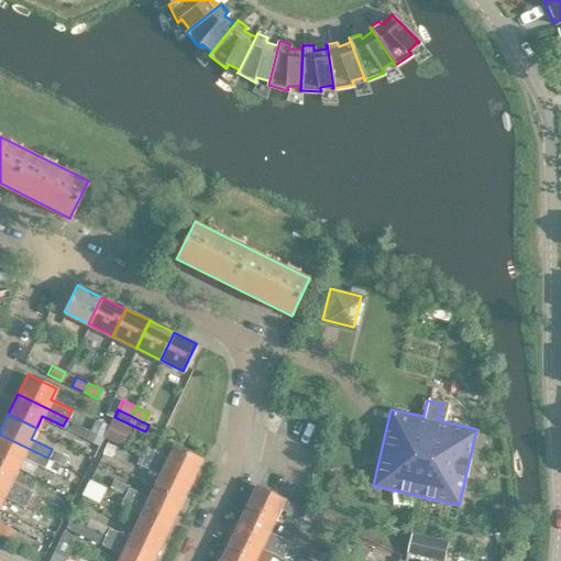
[(120,444),(124,446),(133,426),(114,417),(112,416),(102,436),(120,444)]
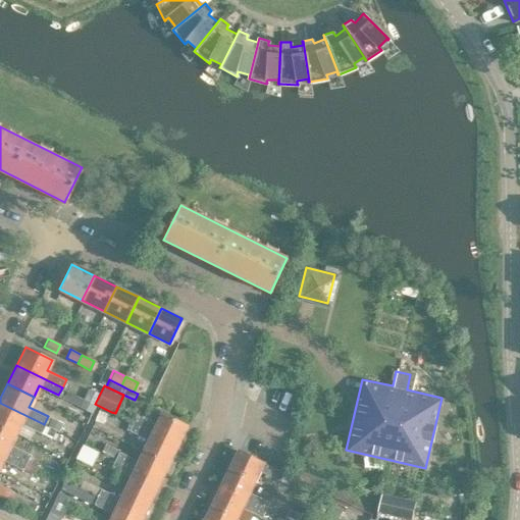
[(87,387),(82,397),(83,398),(94,403),(94,404),(99,393),(87,387)]
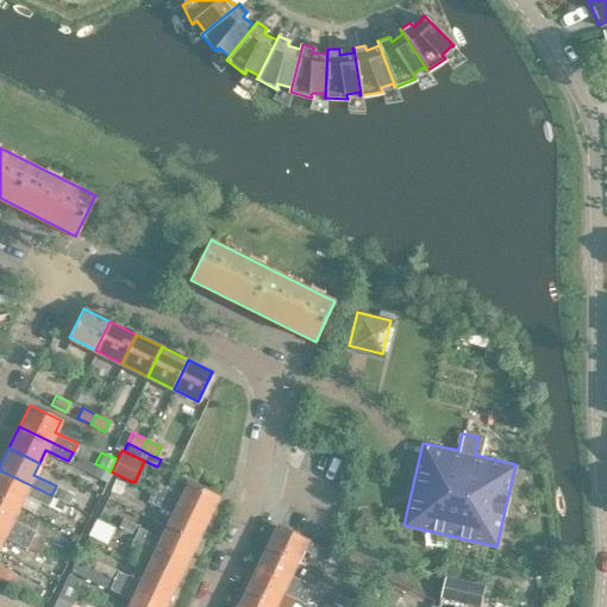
[(97,464),(92,473),(105,480),(110,470),(97,464)]
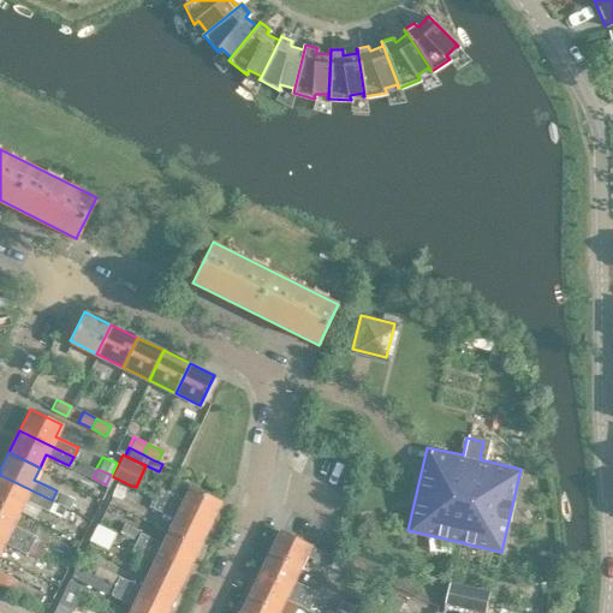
[(0,503),(18,512),(25,498),(47,509),(52,500),(0,475),(0,503)]
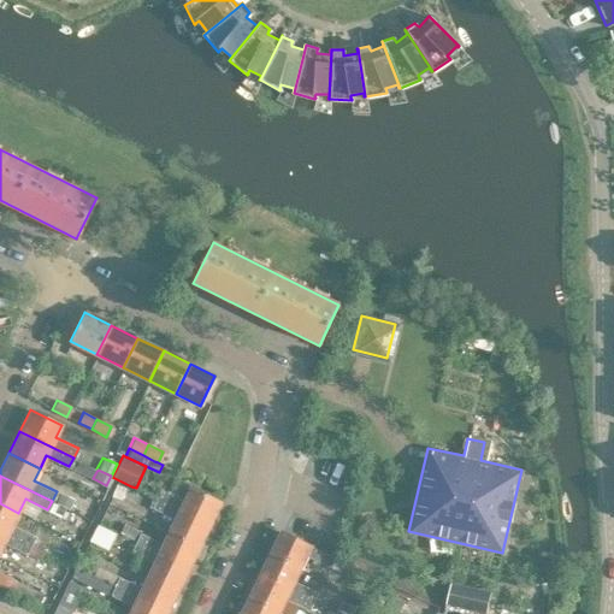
[(116,483),(111,494),(119,499),(124,486),(116,483)]
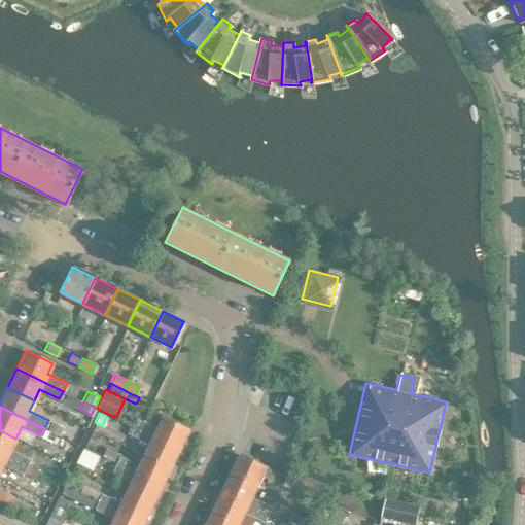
[(156,426),(137,417),(133,425),(179,448),(188,429),(162,416),(156,426)]
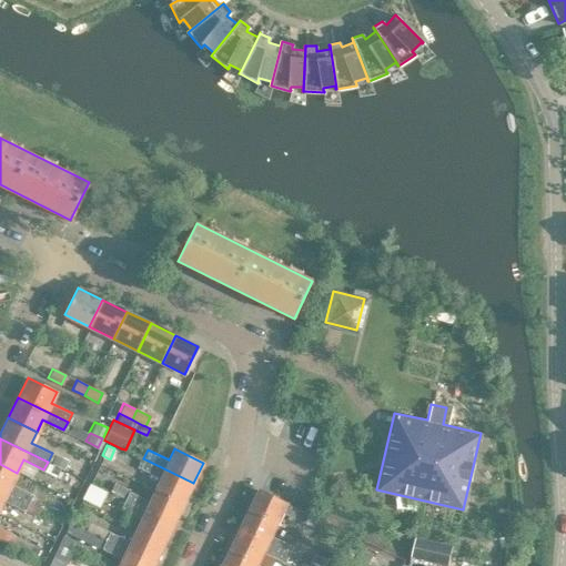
[(54,454),(50,462),(63,468),(67,461),(54,454)]
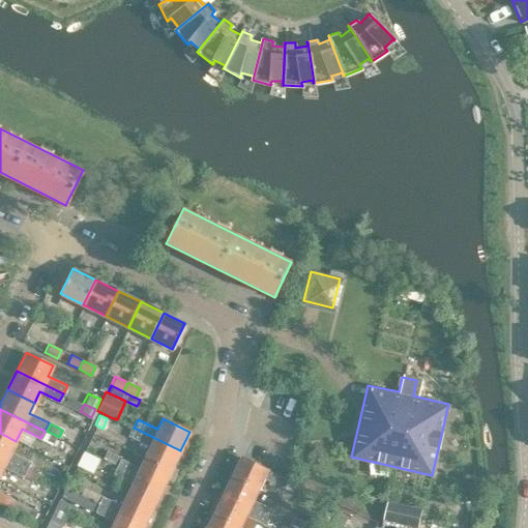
[(144,457),(171,469),(175,461),(176,459),(179,452),(180,450),(148,434),(144,433),(134,428),(130,435),(130,436),(145,442),(150,444),(149,445),(144,457)]
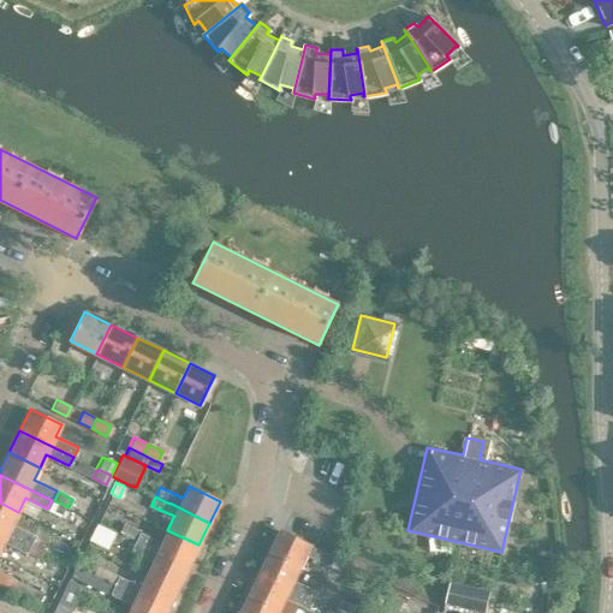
[(0,528),(30,543),(41,548),(45,551),(49,541),(12,523),(18,512),(0,503),(0,528)]
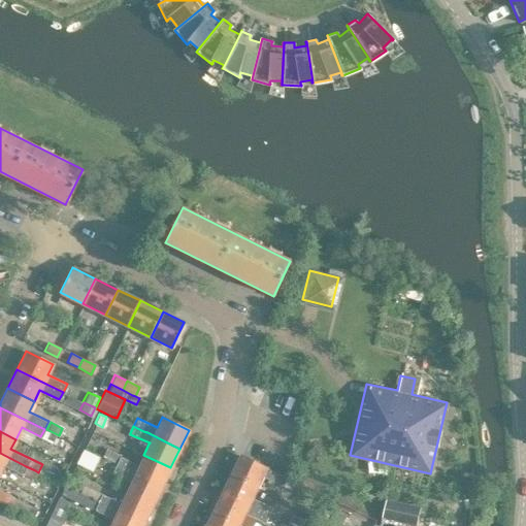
[(101,455),(111,460),(116,452),(105,447),(101,455)]
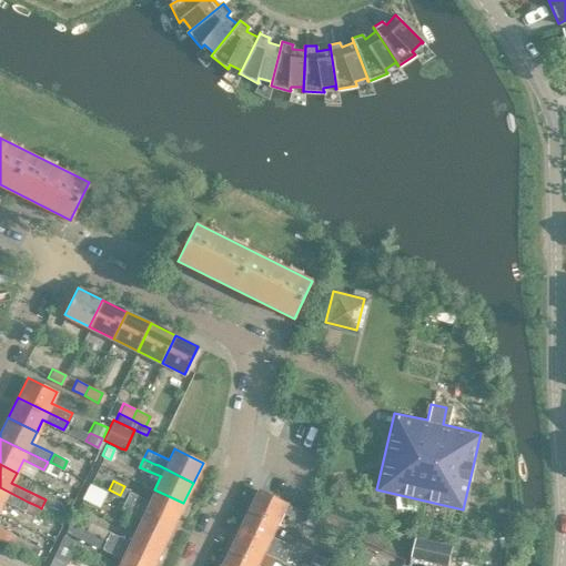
[(90,482),(82,496),(95,502),(102,487),(90,482)]
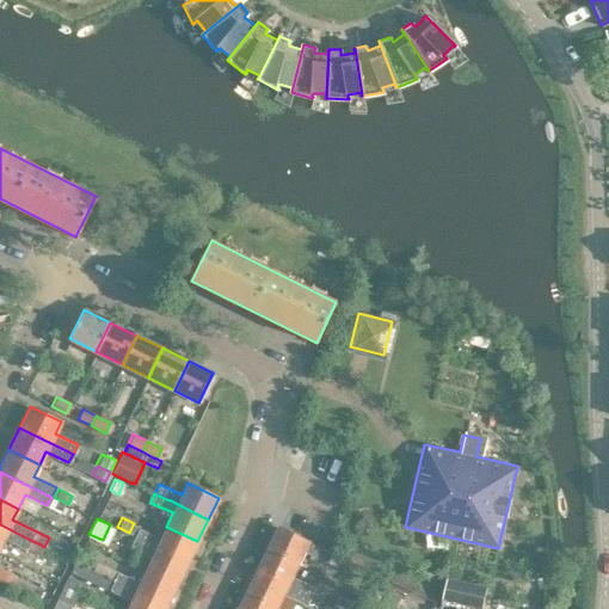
[(0,543),(4,537),(25,548),(26,548),(30,540),(0,524),(0,543)]
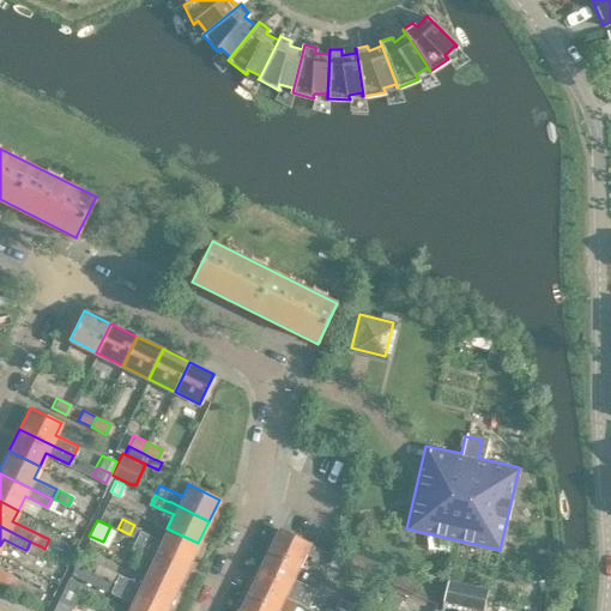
[(278,527),(267,549),(298,564),(304,554),(327,564),(332,555),(309,544),(309,543),(278,527)]
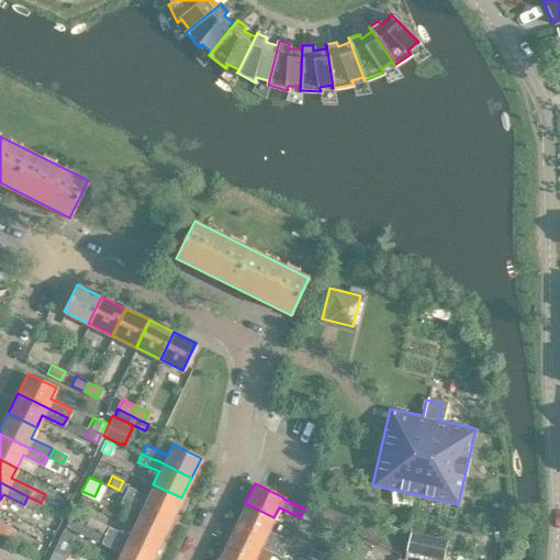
[(127,484),(123,493),(172,517),(181,497),(153,484),(147,495),(127,484)]
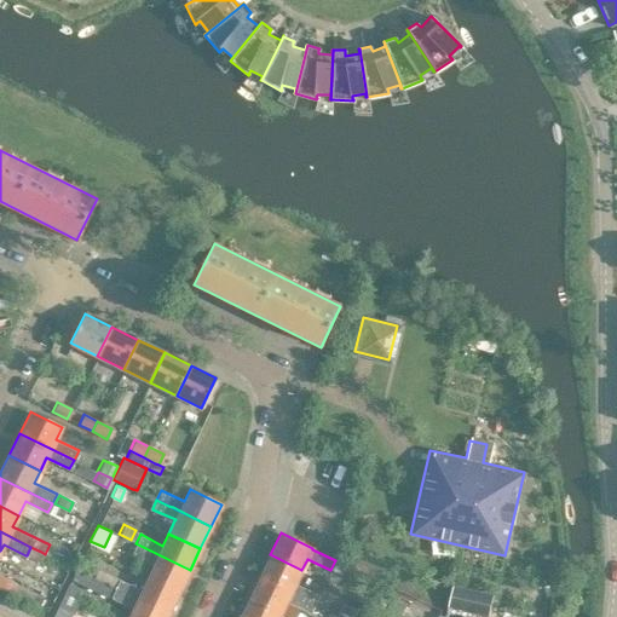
[(154,564),(148,577),(179,593),(190,570),(136,543),(131,553),(154,564)]
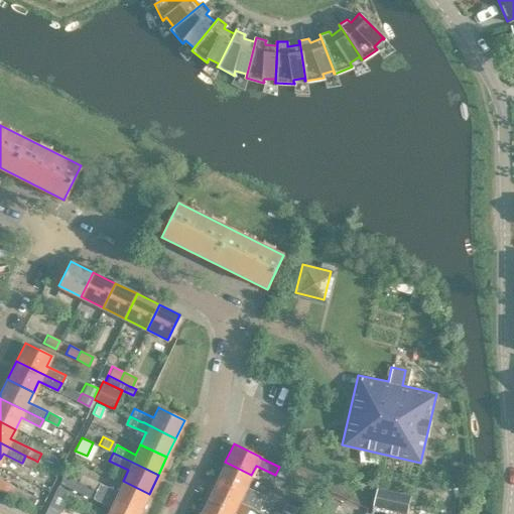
[(25,456),(22,463),(31,467),(34,460),(25,456)]
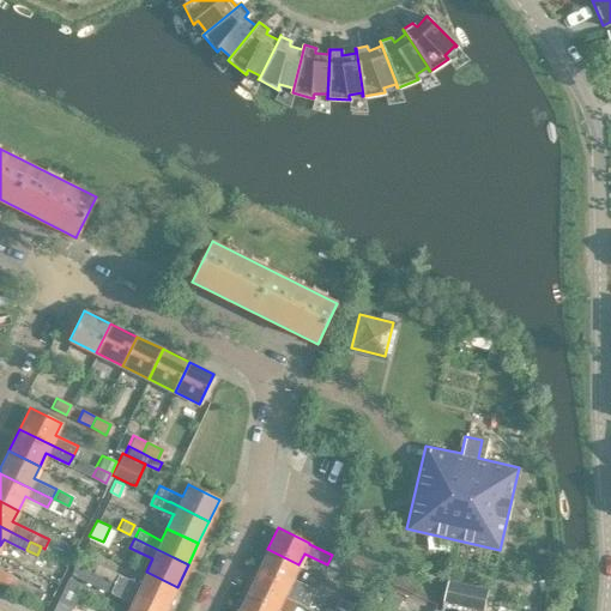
[(267,549),(256,572),(310,598),(315,588),(292,578),(298,564),(267,549)]
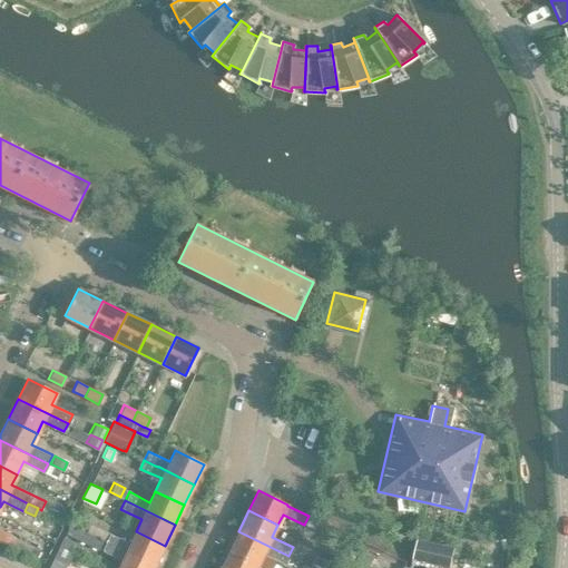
[(68,522),(64,532),(96,548),(101,538),(68,522)]
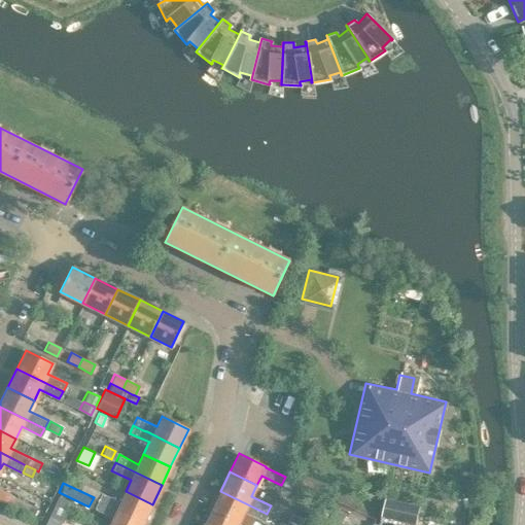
[(0,499),(7,503),(7,502),(11,494),(0,489),(0,499)]
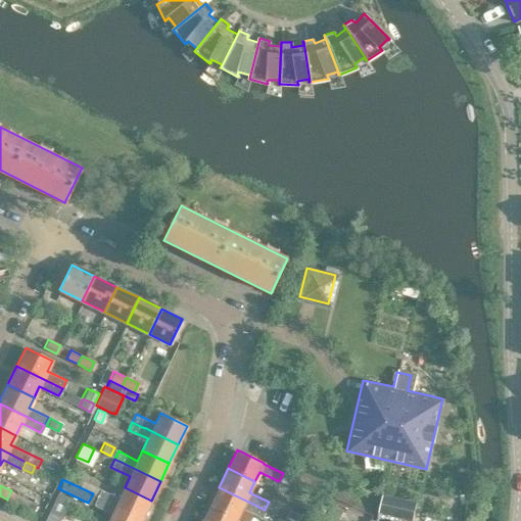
[(100,488),(96,495),(142,518),(151,501),(125,487),(120,498),(100,488)]
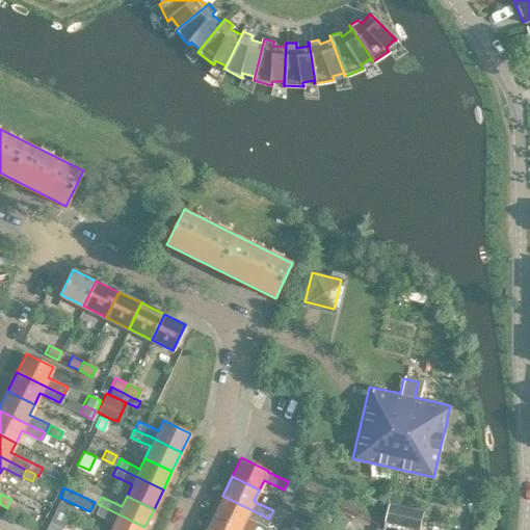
[(222,496),(213,514),(241,528),(246,517),(265,526),(269,519),(222,496)]
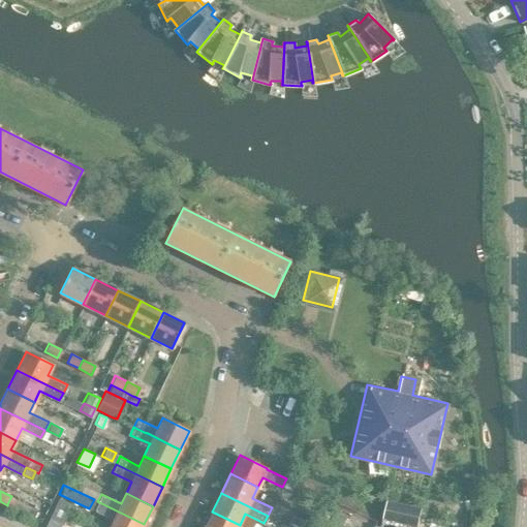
[(9,505),(24,513),(28,505),(13,498),(11,496),(7,504),(9,505)]
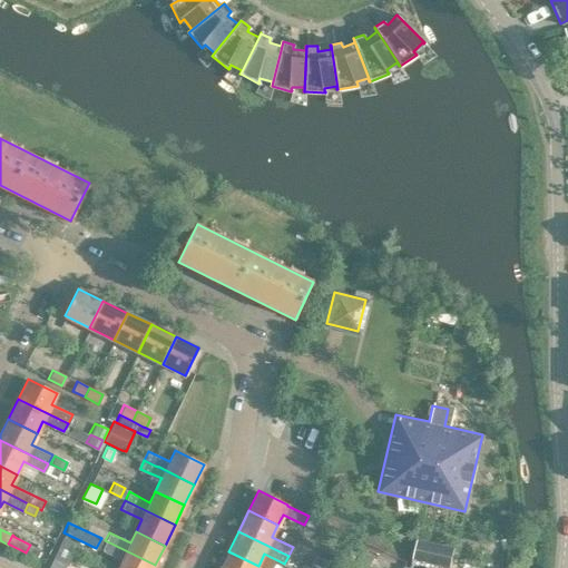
[(61,536),(58,544),(68,549),(71,540),(61,536)]
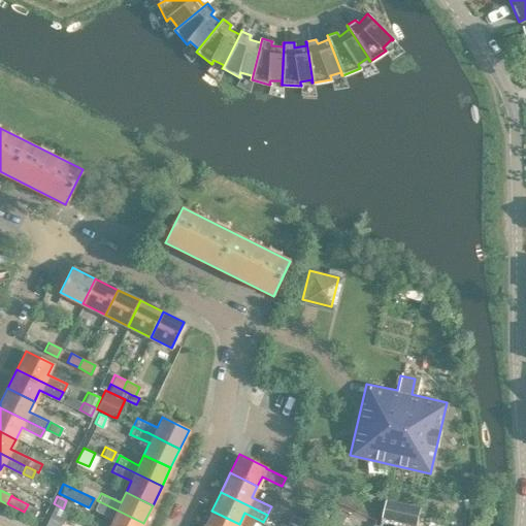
[(384,497),(380,516),(415,523),(419,504),(384,497)]
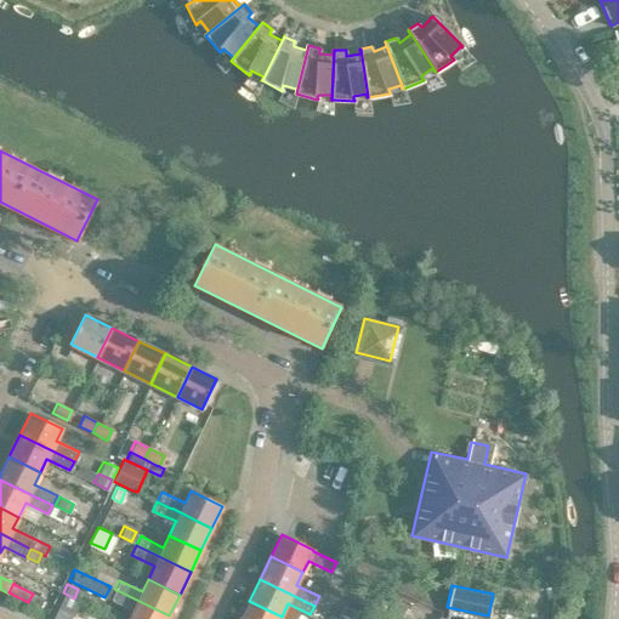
[(134,609),(128,618),(166,618),(169,615),(114,589),(111,598),(134,609)]
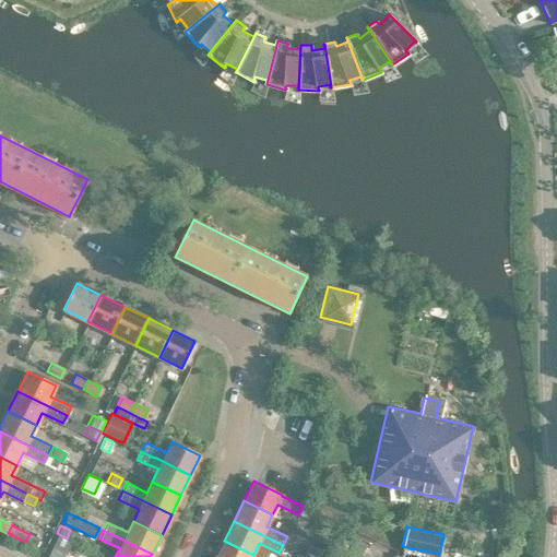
[(70,541),(67,538),(57,534),(50,546),(64,553),(70,541)]
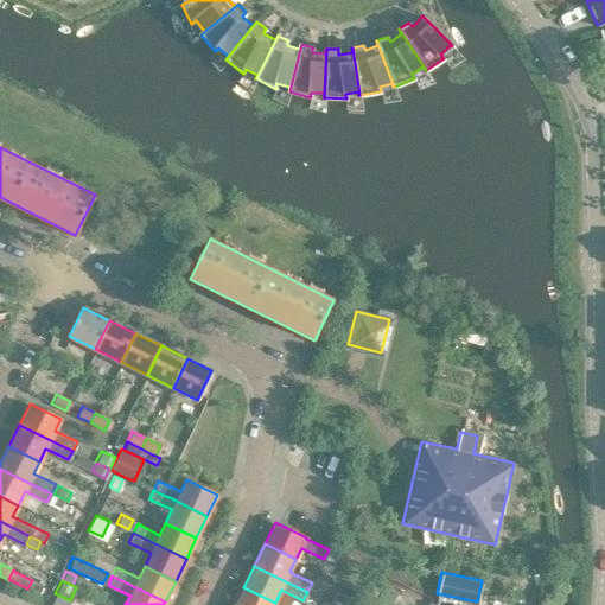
[(243,587),(235,604),(273,604),(275,603),(243,587)]
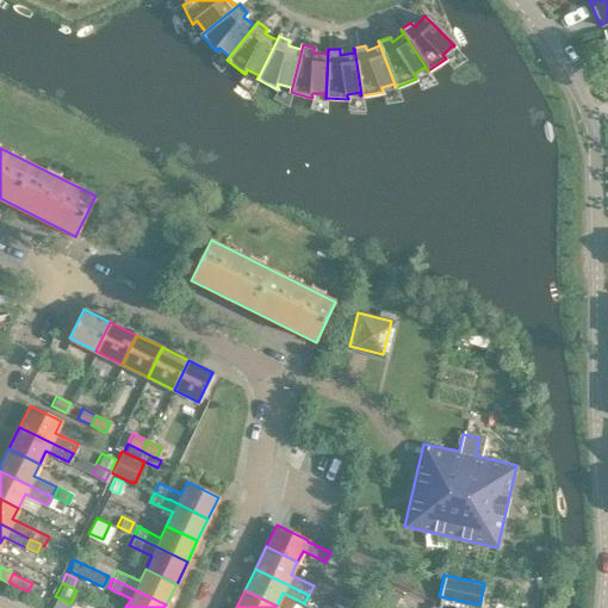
[(336,591),(329,606),(333,607),(342,607),(348,597),(336,591)]
